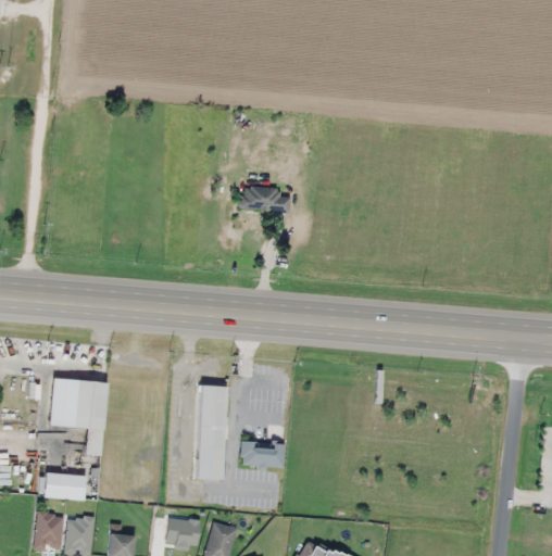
[(243,187),(242,210),(291,214),(292,191),(243,187)]
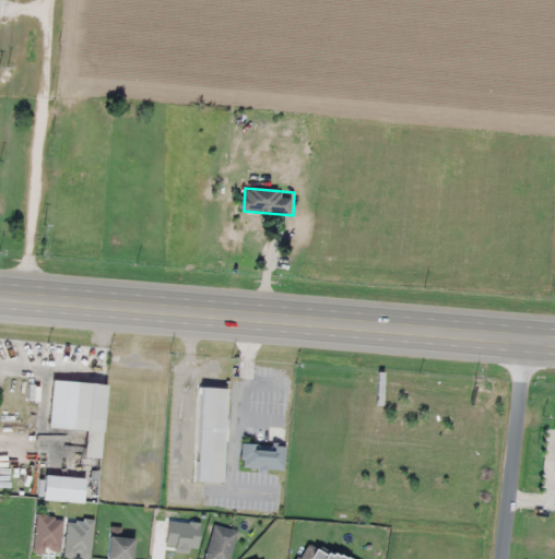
[(107,385),(79,383),(75,431),(105,433),(107,385)]
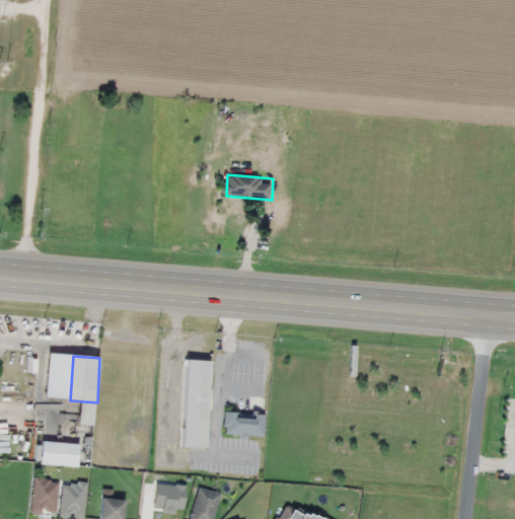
[(185,448),(209,449),(212,361),(188,360),(185,448)]
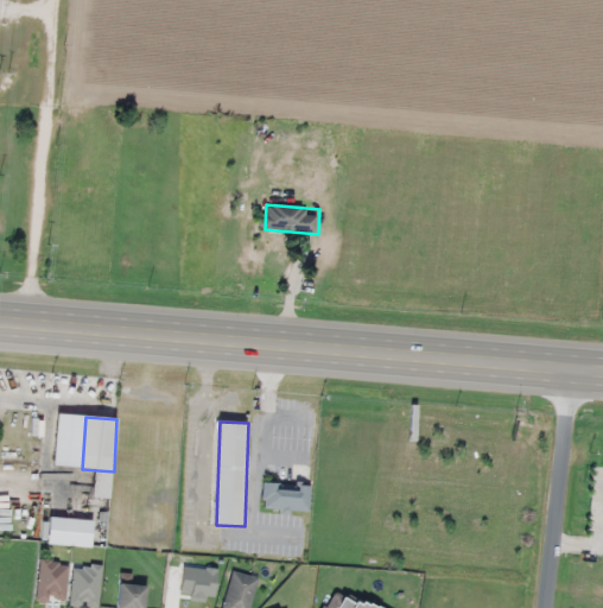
[(312,485),(266,483),(266,511),(312,512),(312,485)]
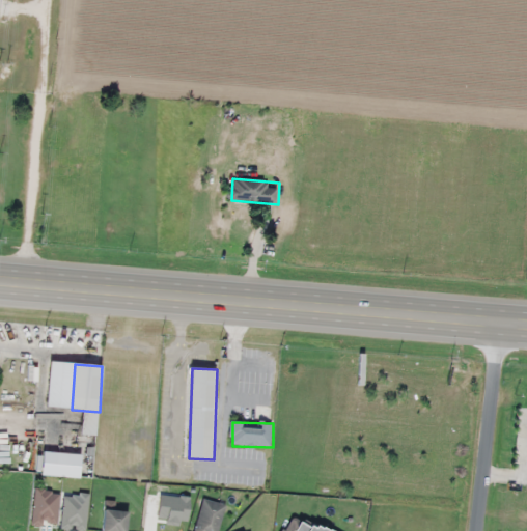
[(197,530),(221,530),(229,505),(206,499),(197,530)]
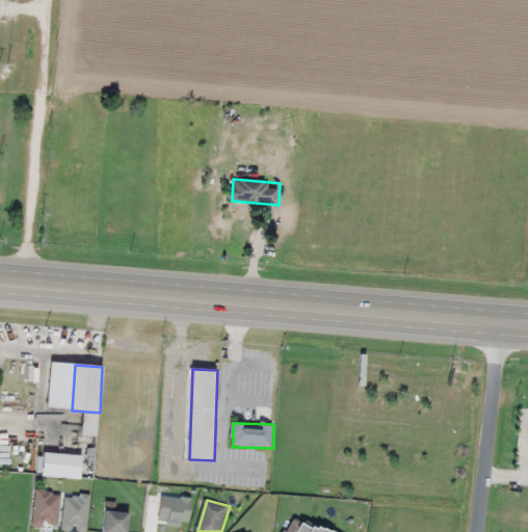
[(128,531),(130,512),(106,510),(104,531),(128,531)]
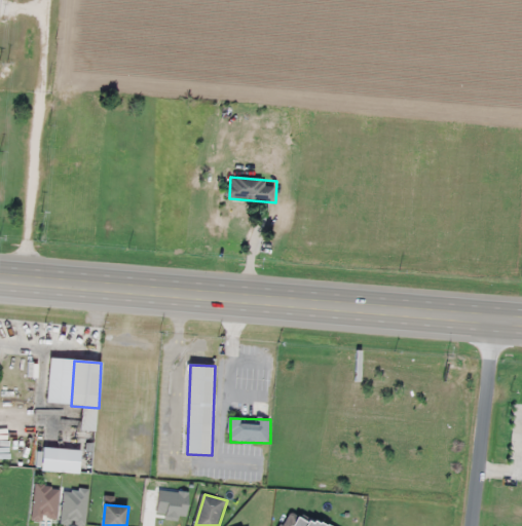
[(332,525),(301,511),(293,525),(332,525)]
